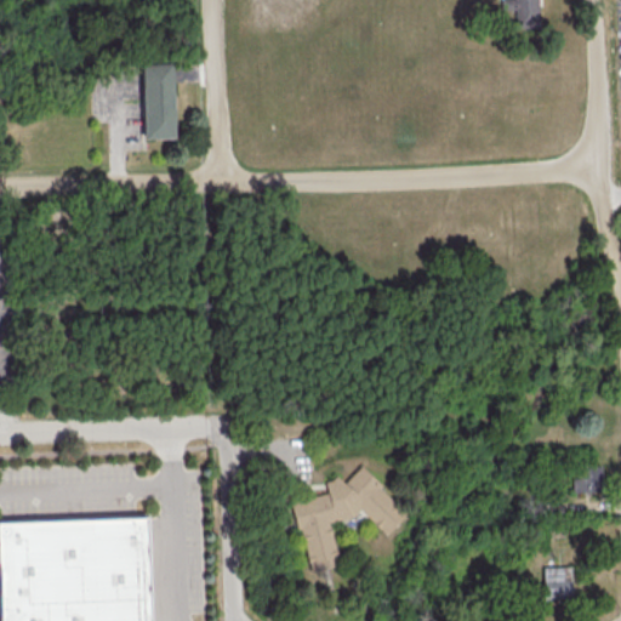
[(499,0),(499,9),(513,9),(514,27),(537,26),(536,0),(499,0)]
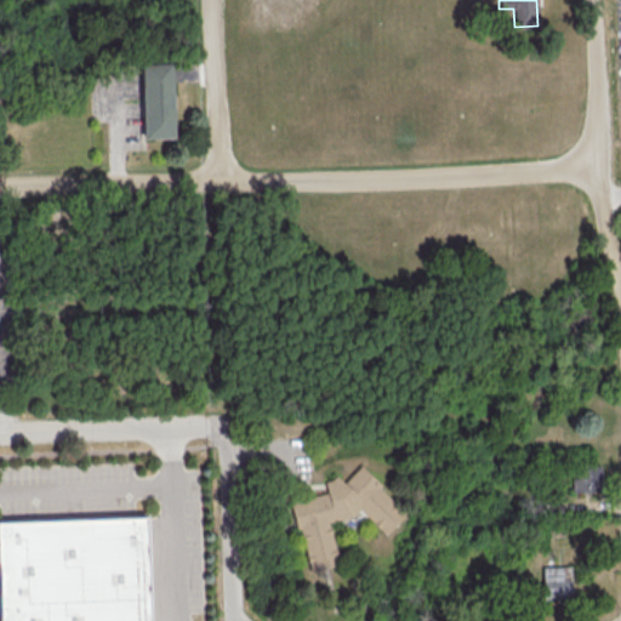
[(174,64),(177,138),(147,141),(144,66),(174,64)]
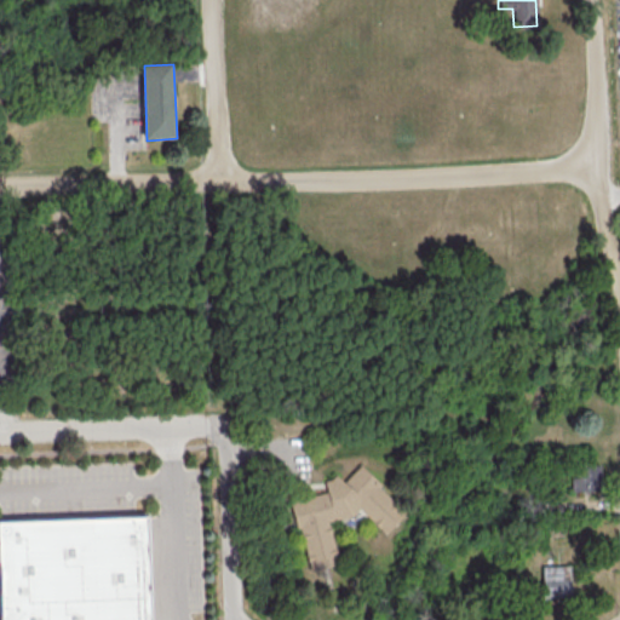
[(598,491),(598,464),(570,464),(570,489),(598,491)]
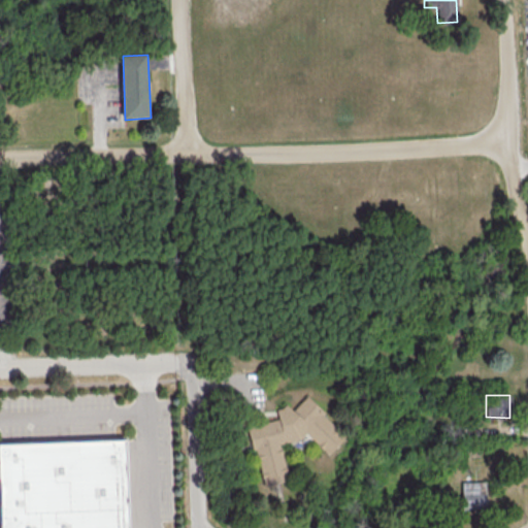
[(248,425),(261,486),(287,480),(278,442),(298,438),(304,432),(327,454),(344,435),(304,396),(292,409),(287,405),(274,407),(277,419),(248,425)]
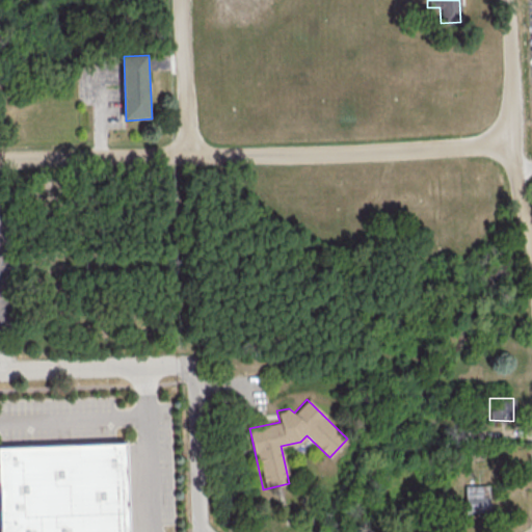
[(1,531),(0,501),(0,448),(127,444),(130,531),(1,531)]
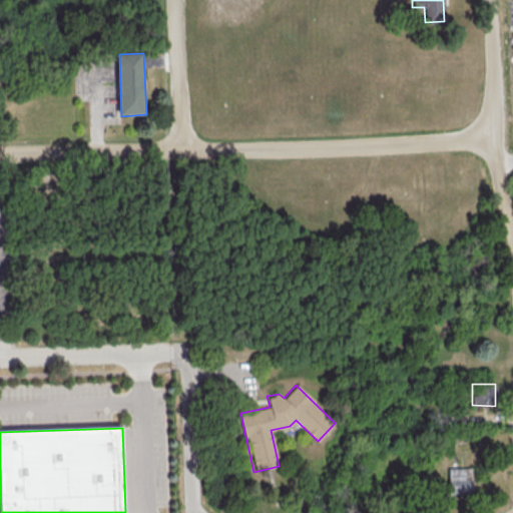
[(471,468),(448,467),(447,494),(470,494),(471,468)]
